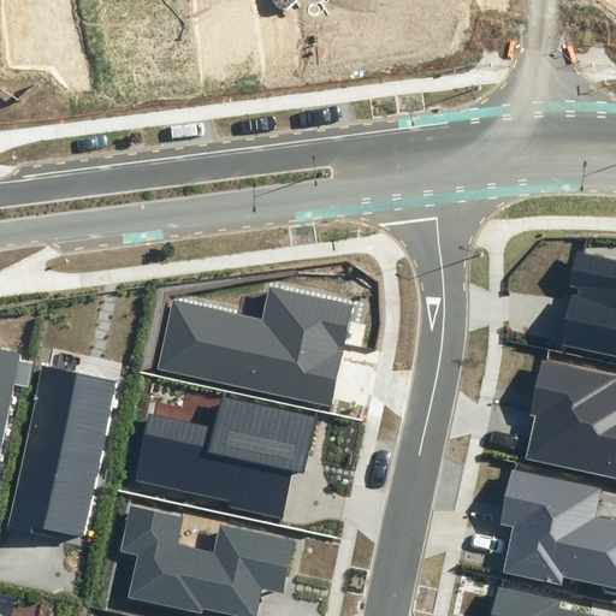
[(560,345),(615,357),(615,261),(578,253),(570,285),(580,288),(578,296),(572,295),(560,345)]
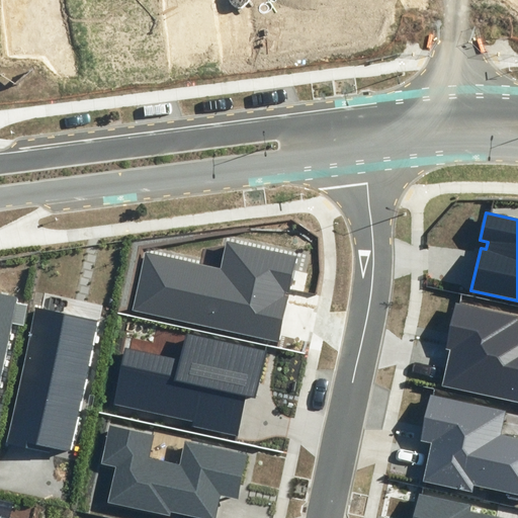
[(221,269),(146,252),(133,310),(278,342),(297,257),(227,242),(221,269)]
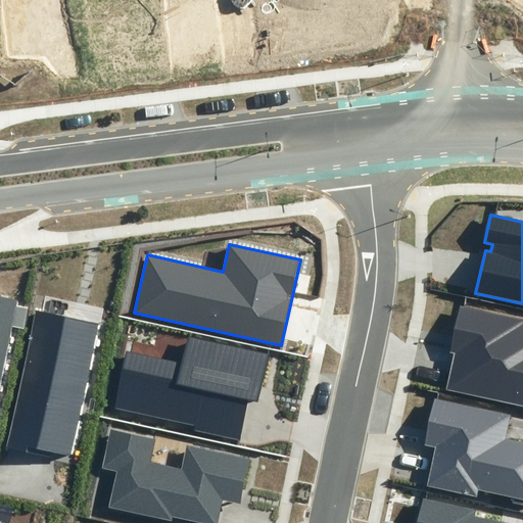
[(0,378),(11,326),(24,328),(28,306),(18,304),(19,298),(0,294),(0,378)]
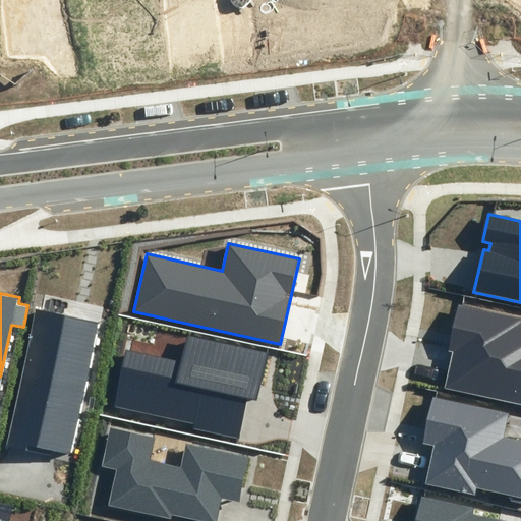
[(445,388),(520,403),(520,323),(520,324),(520,323),(520,316),(458,303),(448,351),(453,352),(445,388)]
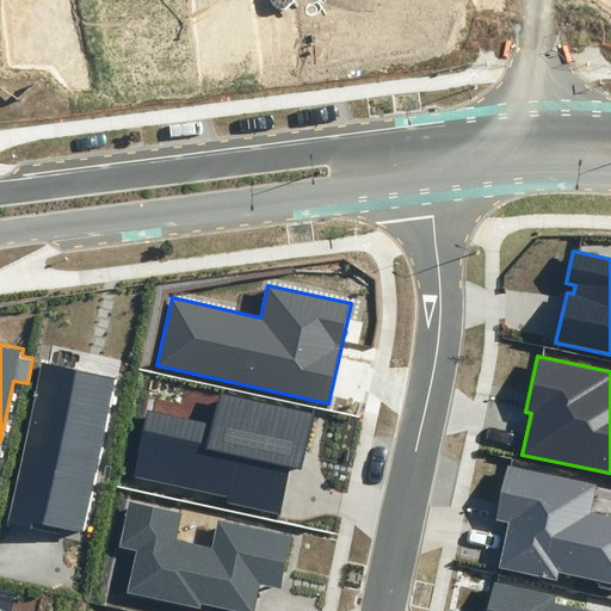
[(116,380),(41,363),(7,523),(60,535),(61,528),(82,532),(116,380)]
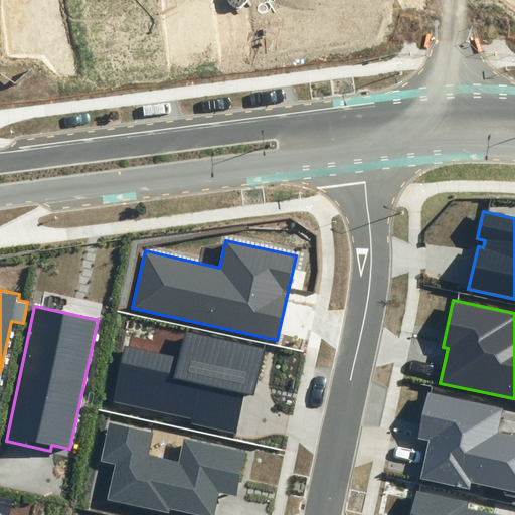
[(265,349),(186,332),(180,359),(126,348),(115,401),(192,418),(190,423),(236,434),(245,393),(254,395),(265,349)]
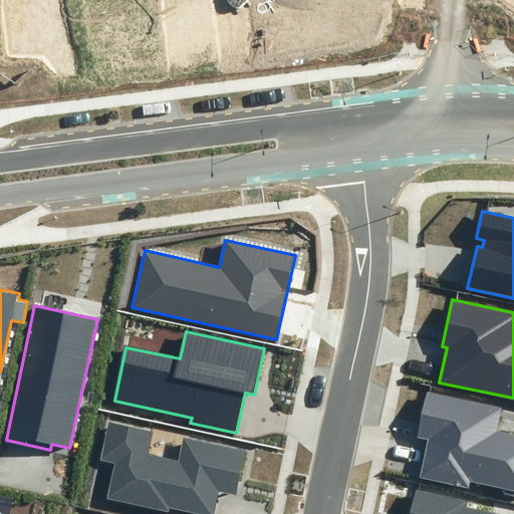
[(420,477),(469,487),(470,481),(513,490),(513,434),(498,431),(503,408),(428,392),(418,437),(428,440),(420,477)]
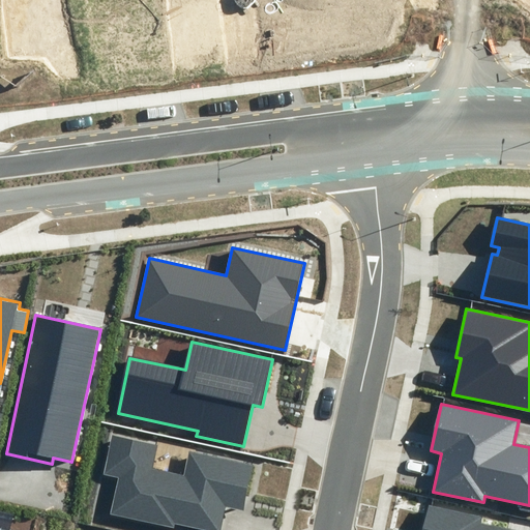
[(158,443),(112,434),(104,475),(118,478),(111,513),(174,527),(174,524),(207,529),(219,529),(226,506),(243,510),(254,465),(188,451),(184,475),(153,469),(158,443)]
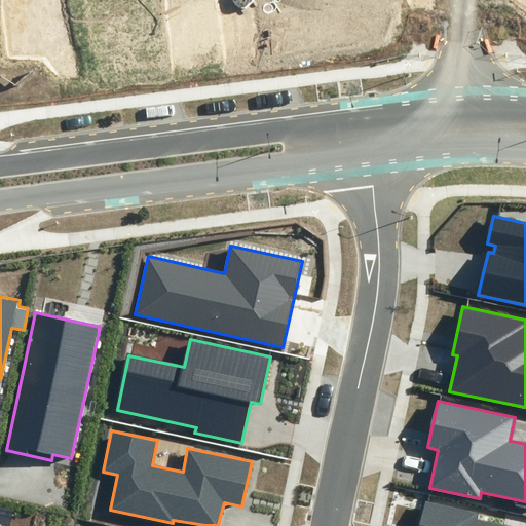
[(505,525),(477,520),(479,513),(426,501),(420,525),(505,525)]
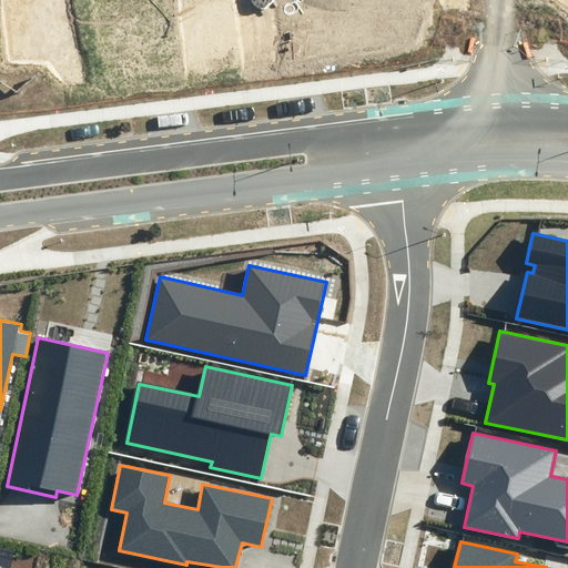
All buildings are outlined.
